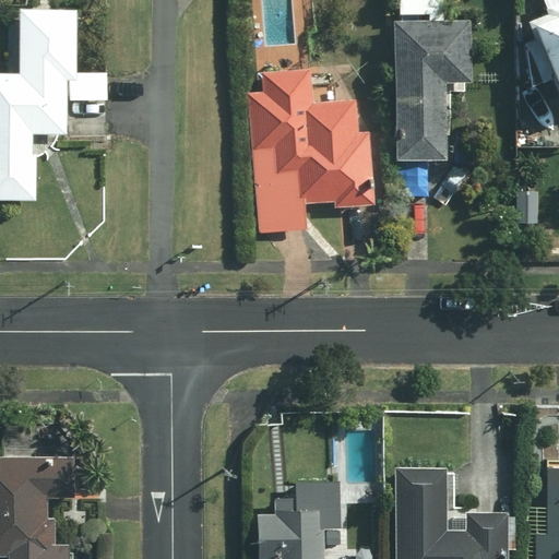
[(18,72),(0,71),(0,200),(33,200),(34,133),(63,133),(64,80),(73,80),(74,9),(19,9),(18,72)]
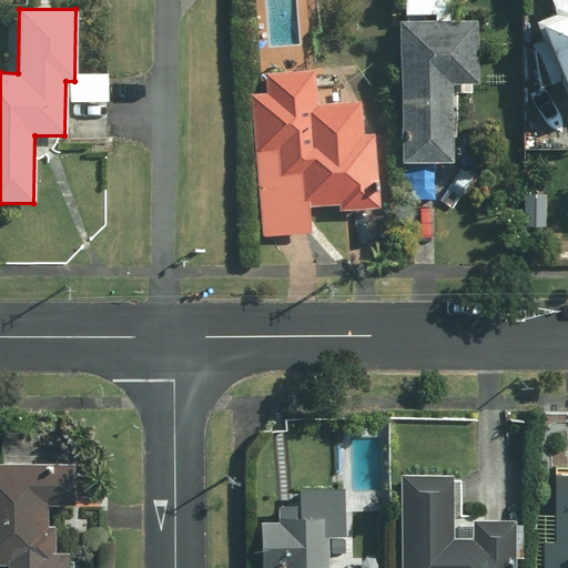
[(567,10),(535,23),(567,108),(567,10)]
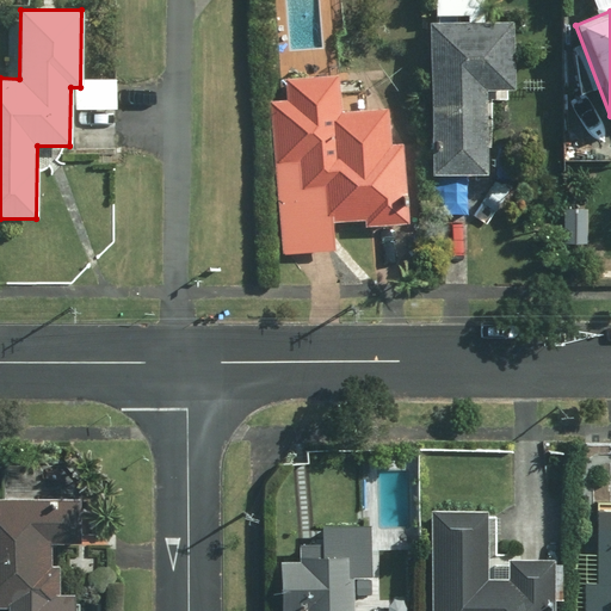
[(513,90),(513,23),(426,23),(427,173),(482,173),(482,90),(513,90)]
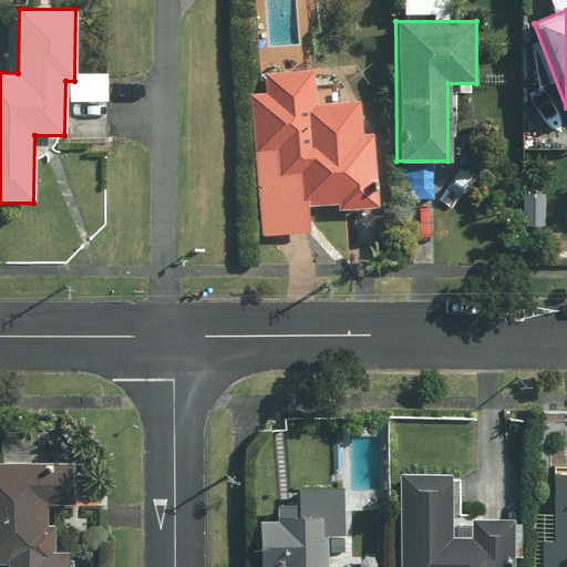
[(309,70),(263,73),(265,93),(249,94),(261,235),(306,230),(303,209),(336,206),(336,208),(373,205),(368,132),(359,132),(357,101),(311,105),(309,70)]
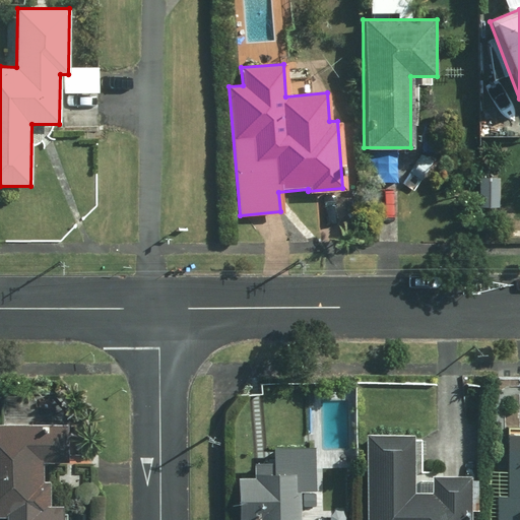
[(42,511),(42,461),(68,461),(68,425),(30,425),(30,426),(0,425),(0,517),(5,518),(4,519),(60,519),(61,511),(42,511)]
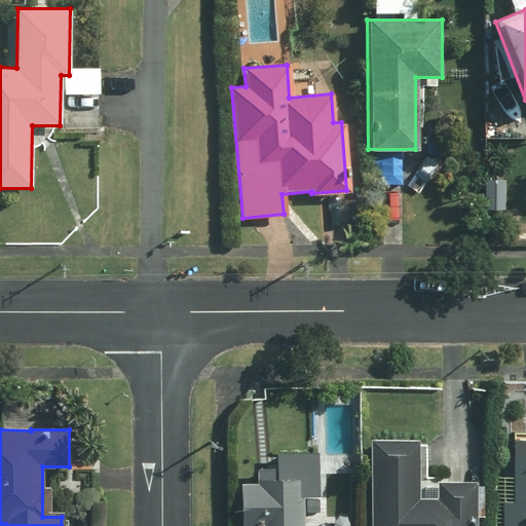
[(436,498),(418,499),(417,440),(369,441),(370,525),(474,525),(473,483),(436,484),(436,498)]
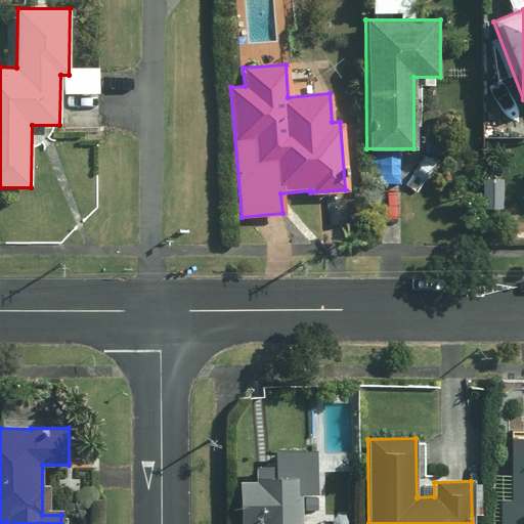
[(523,523),(523,439),(508,439),(508,488),(514,488),(514,498),(501,498),(501,523),(523,523)]
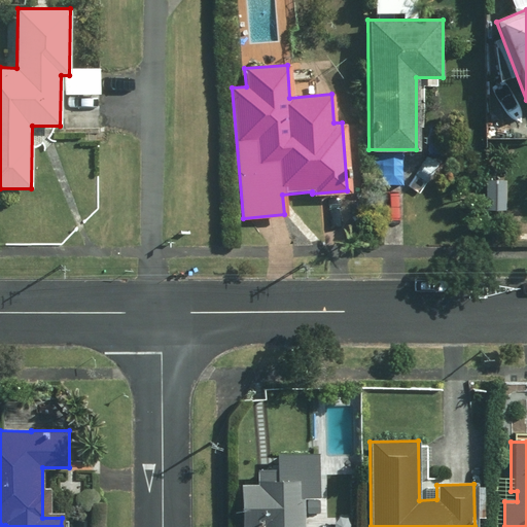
[(274,471),(257,472),(258,485),(240,485),(240,526),(302,526),(303,497),(318,497),(318,454),(274,455),(274,471)]
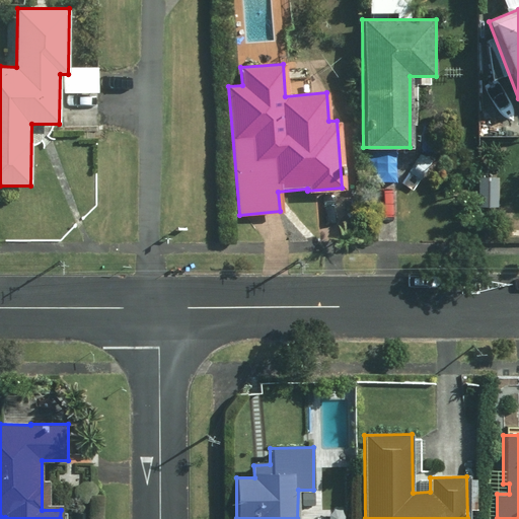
All buildings are outlined.
